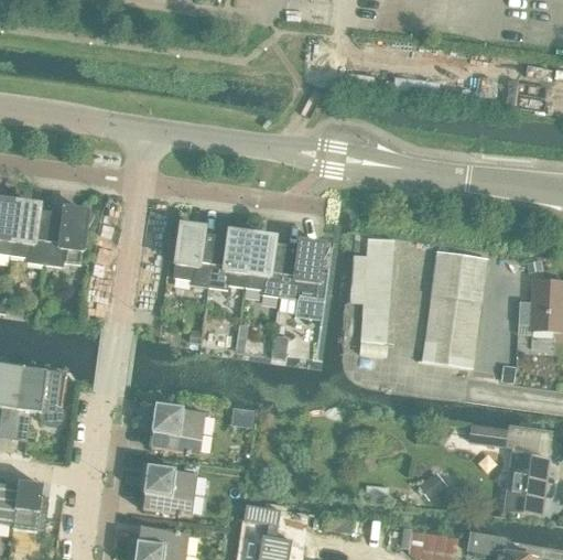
[(0,251),(11,254),(18,202),(14,202),(10,202),(7,202),(3,202),(0,201),(0,251)]
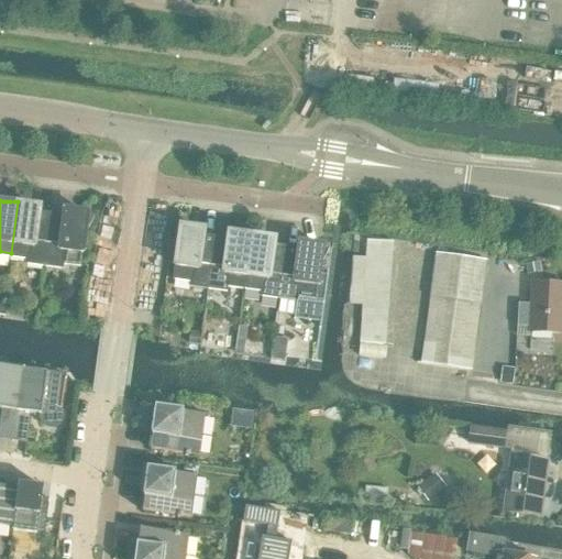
[(18,201),(11,253),(26,255),(25,260),(45,263),(52,211),(42,210),(42,207),(31,206),(28,204),(24,203),(21,203),(18,201)]
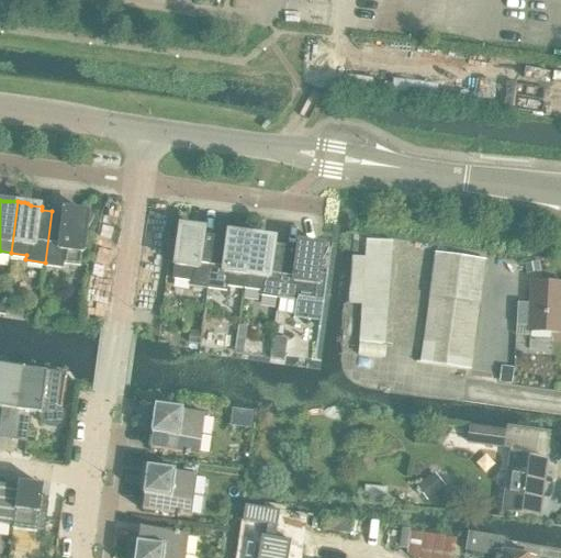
[(52,211),(45,263),(64,265),(64,260),(81,263),(86,231),(94,212),(91,211),(88,211),(85,210),(81,210),(77,211),(74,211),(63,210),(63,212),(52,211)]
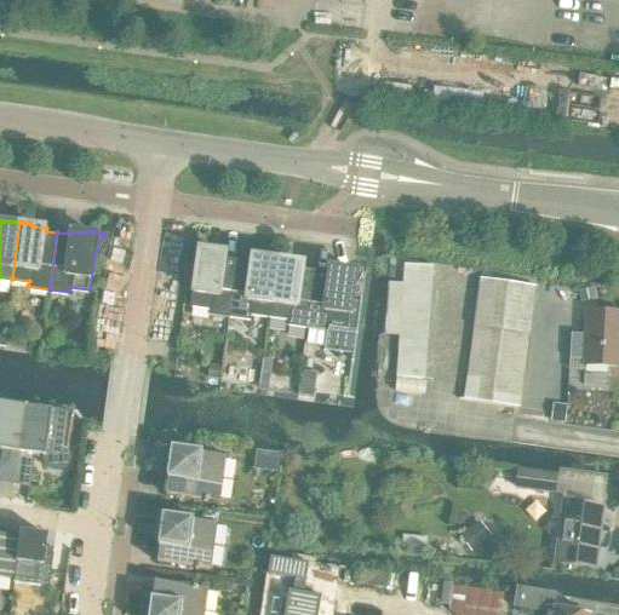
[(210,311),(230,314),(239,257),(228,256),(228,252),(215,251),(211,249),(207,247),(204,247),(200,246),(195,246),(191,246),(195,269),(191,303),(210,305),(210,311)]
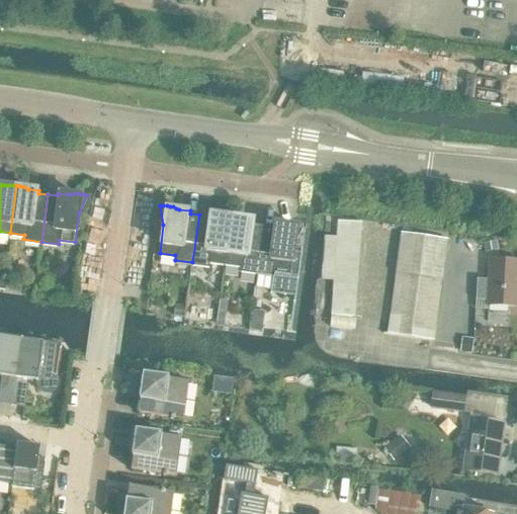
[(199,215),(192,262),(209,265),(210,260),(226,262),(232,215),(229,215),(226,215),(223,215),(219,215),(208,213),(208,217),(199,215)]
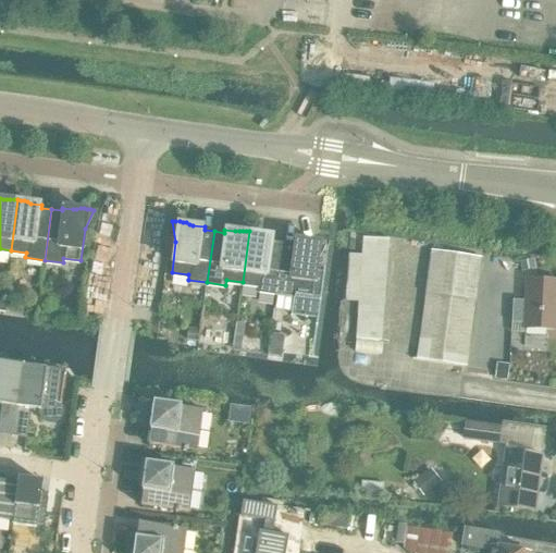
[(249,231),(243,282),(258,284),(258,290),(278,292),(284,241),(274,240),(274,236),(262,235),(259,234),(256,232),(252,232),(249,231)]
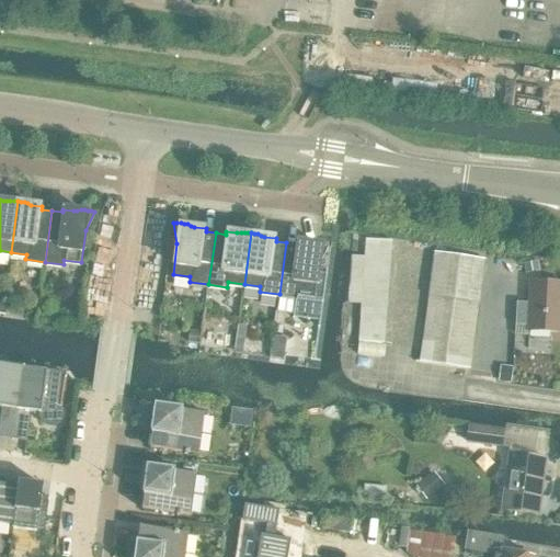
[(350,298),(362,299),(360,338),(385,340),(392,237),(366,235),(365,252),(353,251),(350,298)]
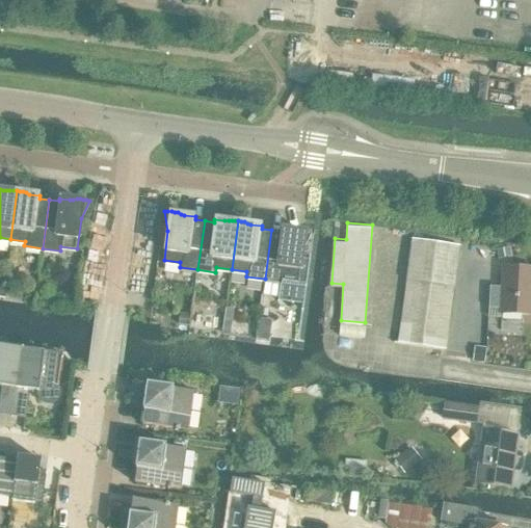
[(271,230),(265,279),(281,281),(279,298),(304,301),(311,253),(302,252),(302,249),(312,232),(308,230),(304,230),(300,230),(296,230),(292,230),(282,229),(281,232),(271,230)]
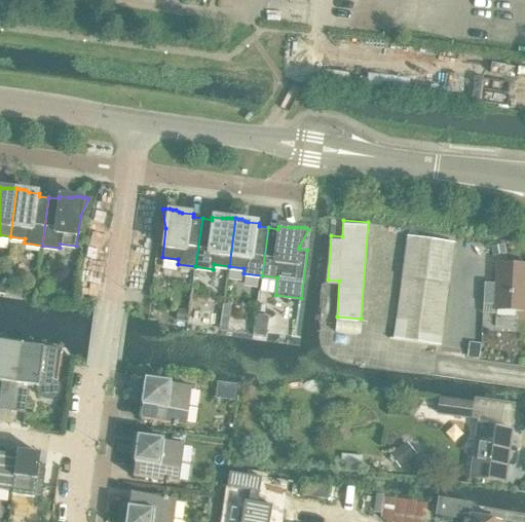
[(408,233),(395,326),(394,335),(440,342),(454,239),(408,233)]
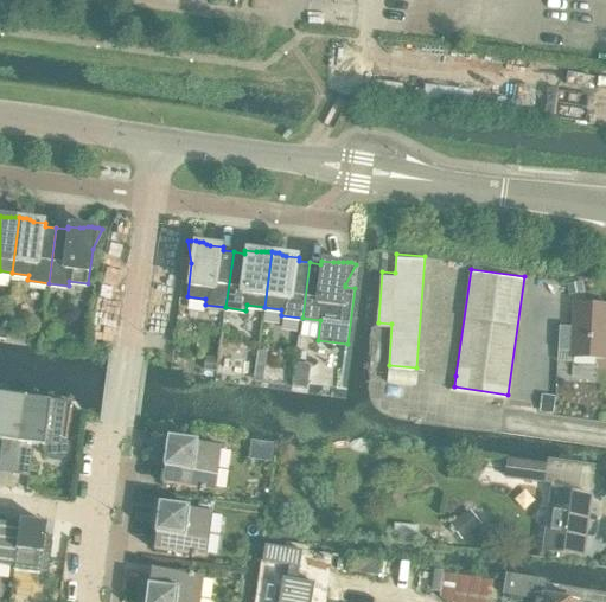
[(582,277),(567,281),(569,292),(585,288),(582,277)]
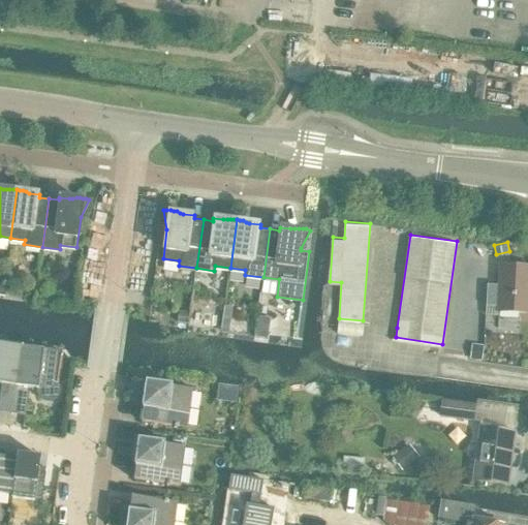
[(486,302),(499,303),(498,307),(527,309),(527,261),(500,260),(500,261),(499,282),(487,281),(486,302)]
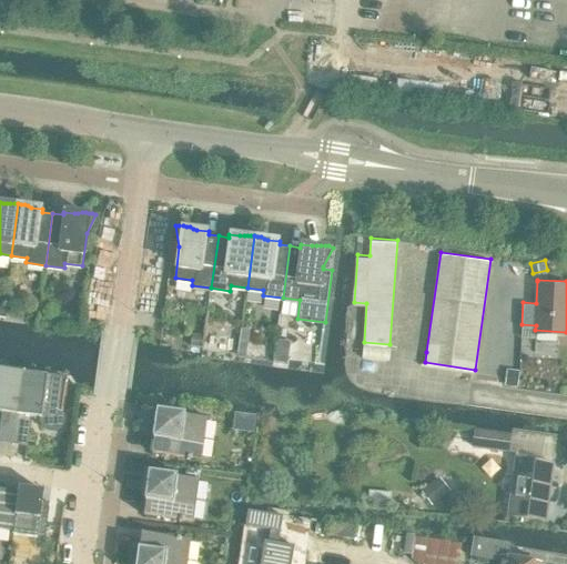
[(68,312),(67,322),(80,324),(81,313),(68,312)]
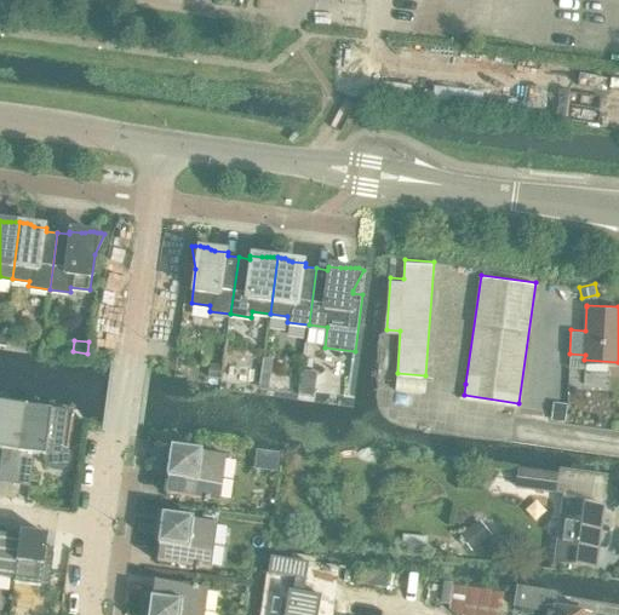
[(264,355),(263,369),(271,371),(273,356),(264,355)]
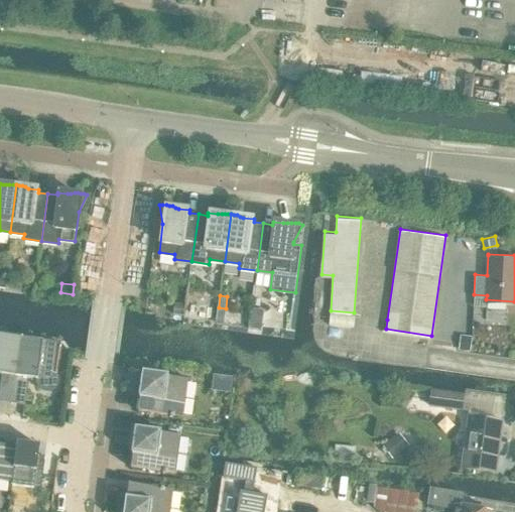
[(173,310),(183,312),(185,301),(175,299),(173,310)]
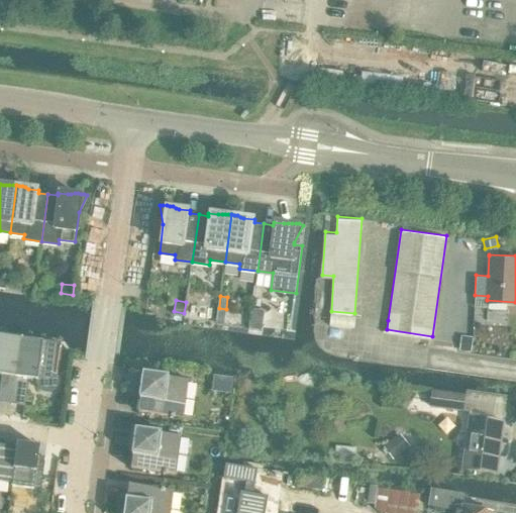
[(250,322),(249,324),(255,325),(256,323),(259,307),(252,306),(250,322)]
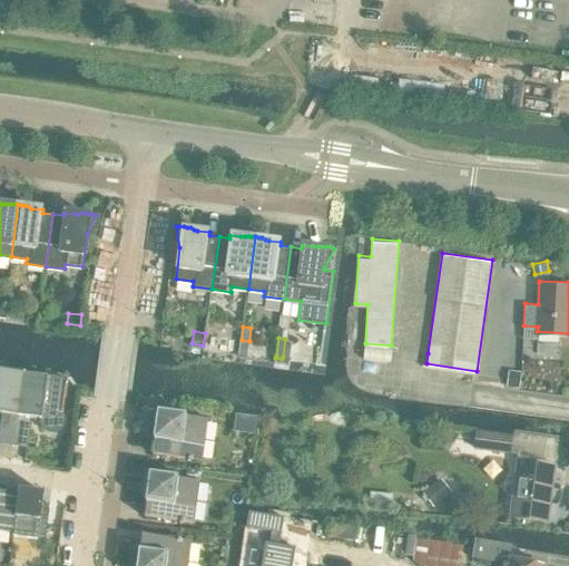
[(0,409),(2,410),(0,426),(0,436),(13,438),(23,370),(0,367),(0,409)]
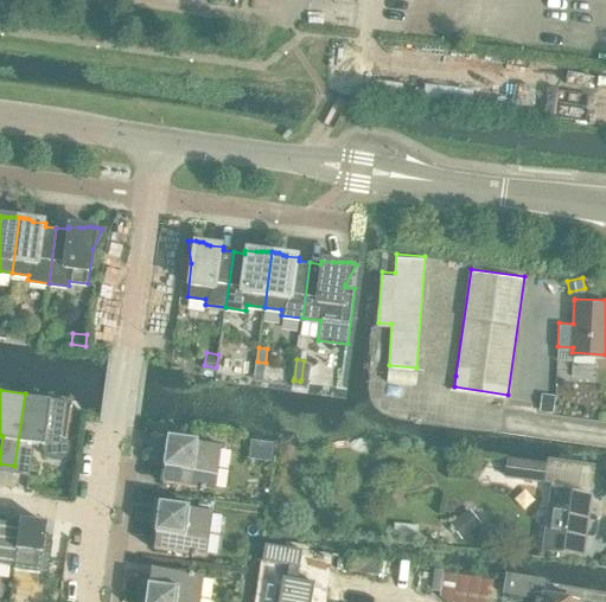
[(556,392),(543,391),(542,408),(554,409),(556,392)]
